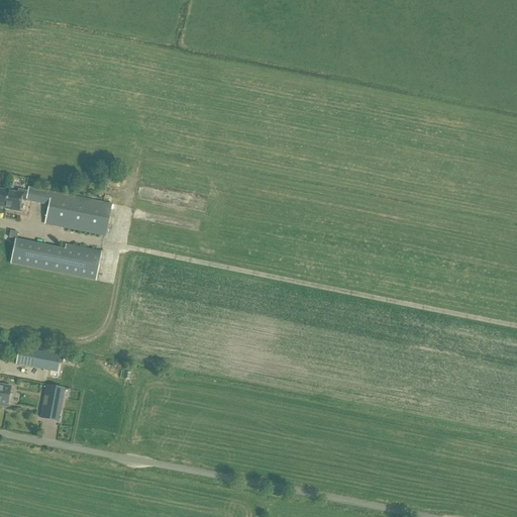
[(26,201),(48,206),(45,225),(105,237),(111,205),(28,188),(28,192),(22,191),(21,194),(0,190),(0,207),(11,209),(10,211),(18,213),(21,199),(26,200),(26,201)]
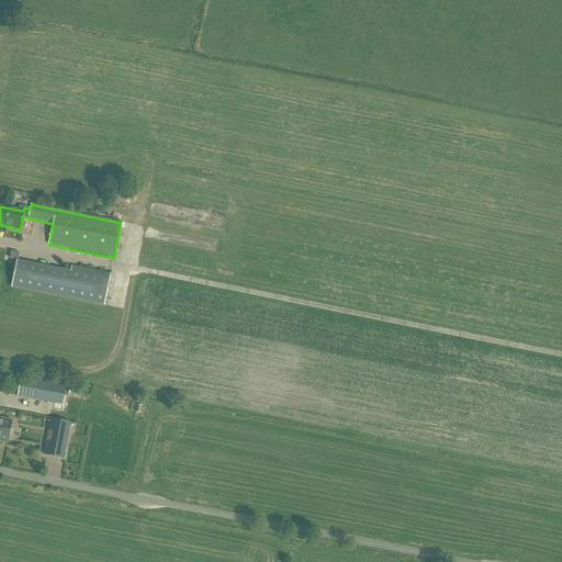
[(17,260),(11,288),(104,306),(111,274),(71,267),(70,271),(17,260)]
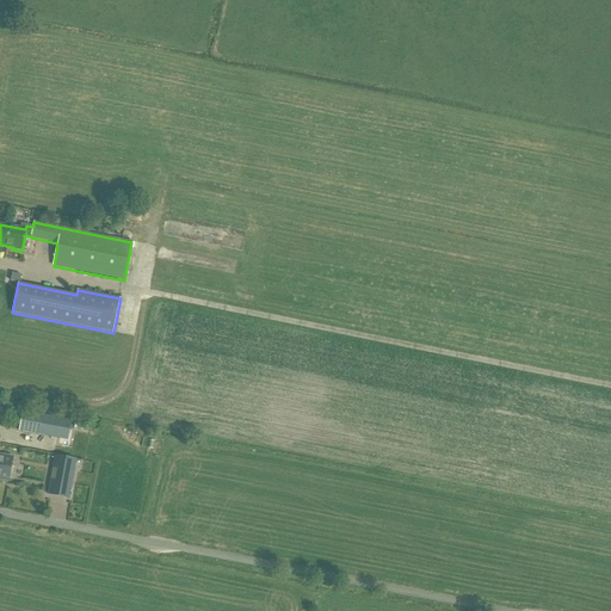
[(23,412),(18,431),(67,440),(71,420),(23,412)]
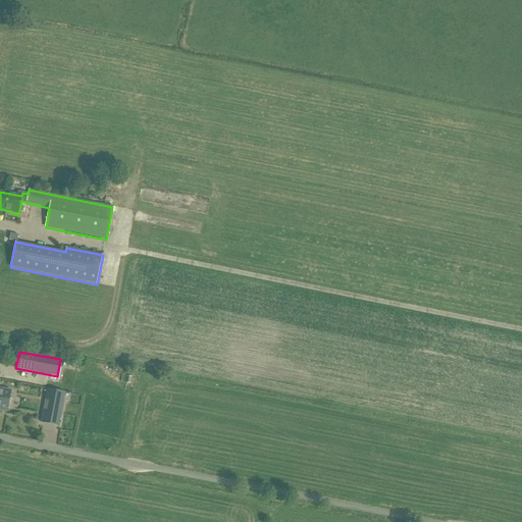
[(0,410),(7,412),(11,390),(0,388),(0,410)]
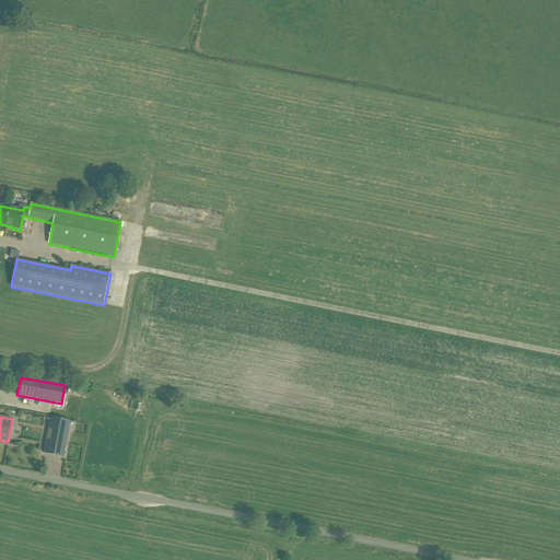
[(68,432),(70,421),(53,418),(50,429),(68,432)]
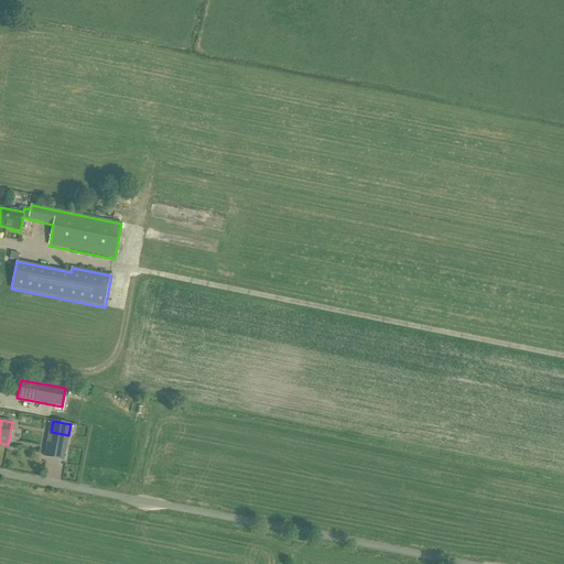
[(66,447),(46,443),(44,456),(63,461),(66,447)]
